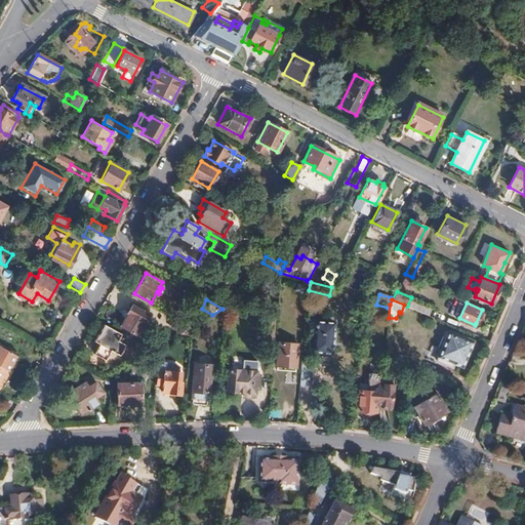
[(128,309),(119,327),(140,339),(151,321),(128,309)]
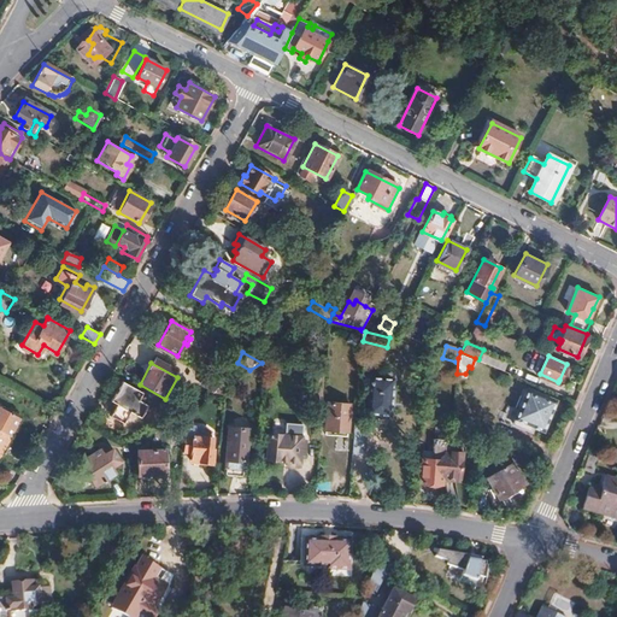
[(564,382),(571,366),(566,364),(559,380),(564,382)]
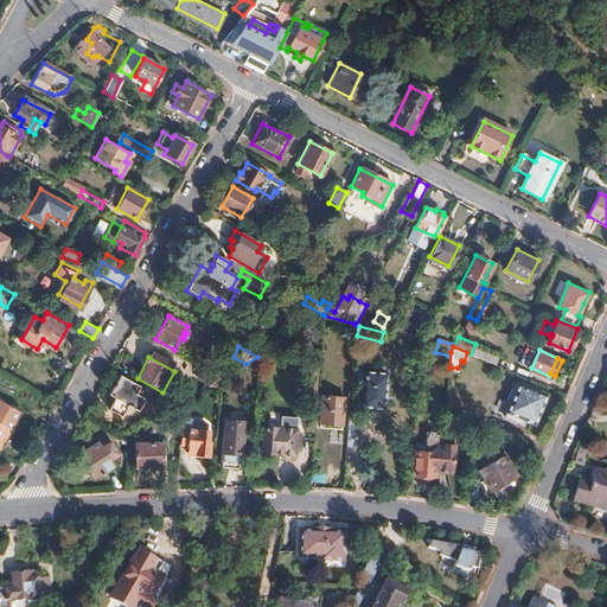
[(211,384),(216,376),(203,369),(198,377),(211,384)]
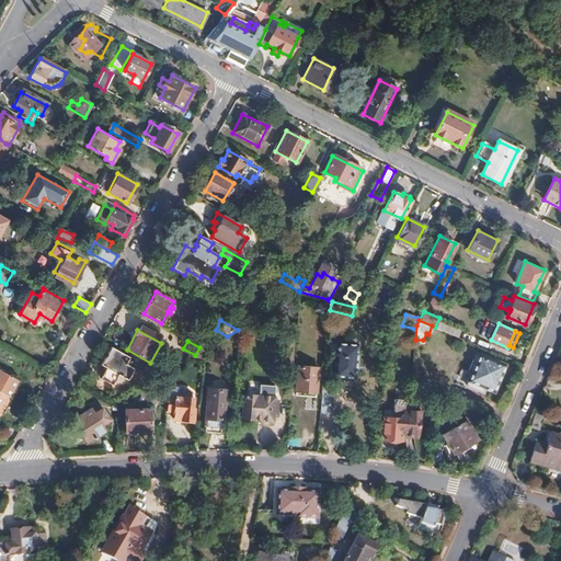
[(102,366),(129,380),(135,369),(126,365),(130,357),(112,347),(102,366)]
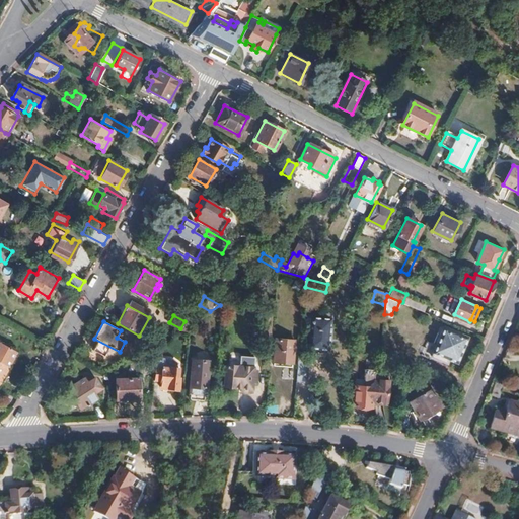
[(190,331),(191,324),(184,321),(180,328),(190,331)]
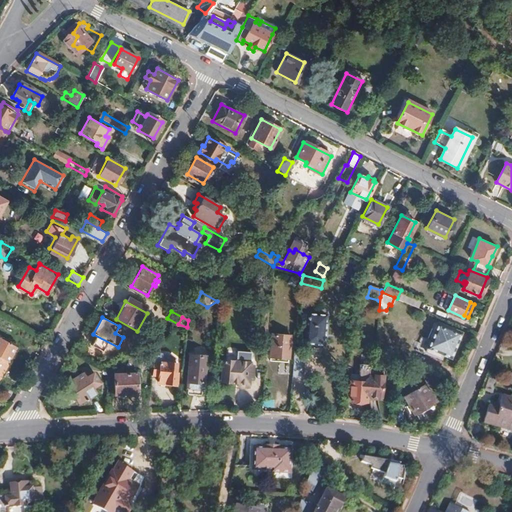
[(322,337),(323,323),(303,321),(302,336),(322,337)]
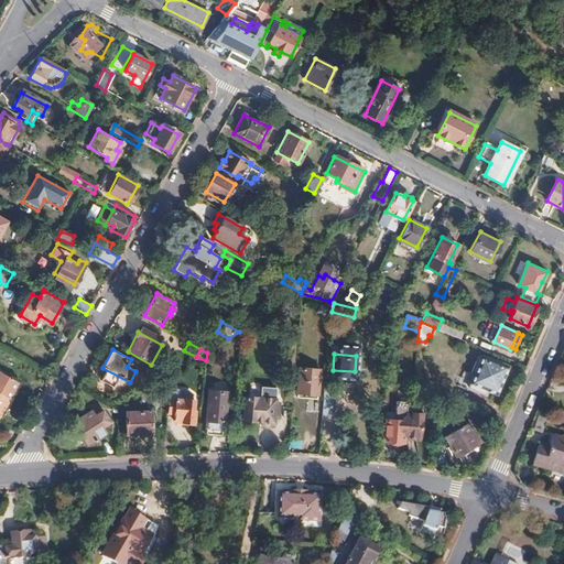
[(507,367),(484,356),(469,387),(485,394),(487,389),(496,393),(507,367)]
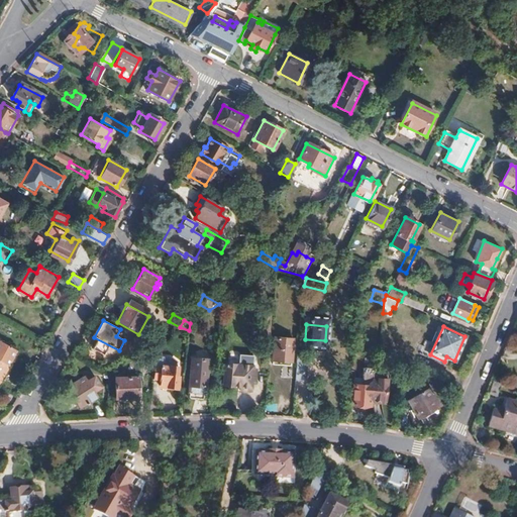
[(269,351),(270,336),(262,336),(261,351),(269,351)]
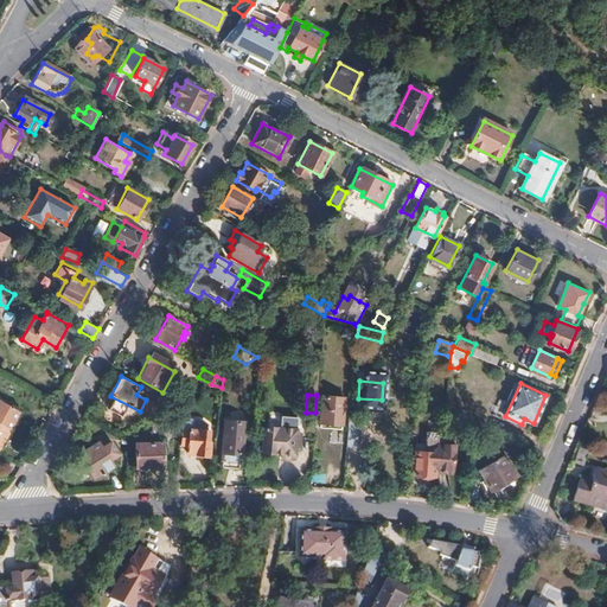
[(340,425),(343,397),(321,396),(319,423),(340,425)]
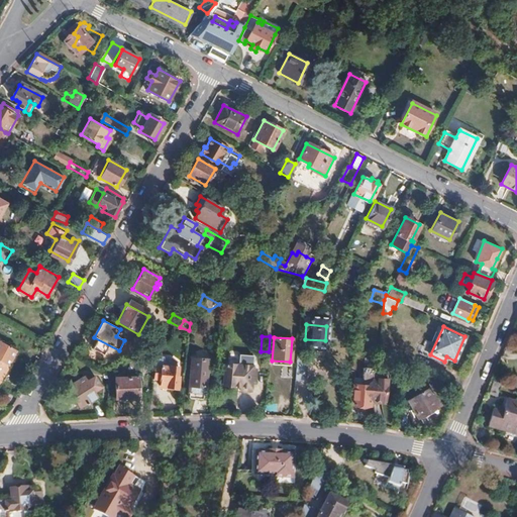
[(0,378),(7,366),(6,366),(15,349),(0,340),(0,378)]
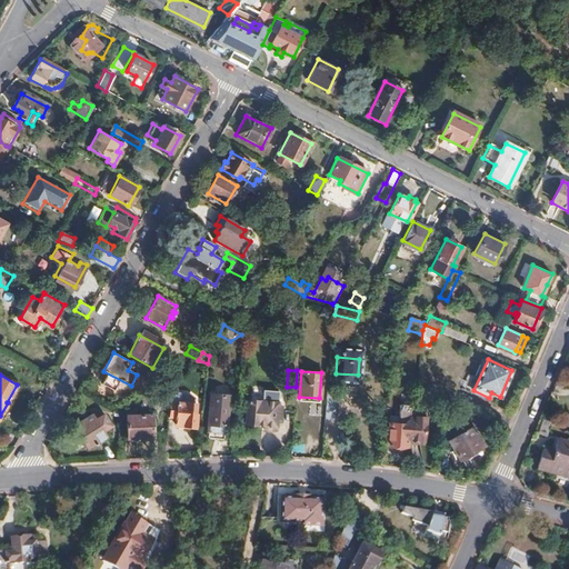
[(170,400),(172,379),(170,380),(160,387),(159,399),(170,400)]
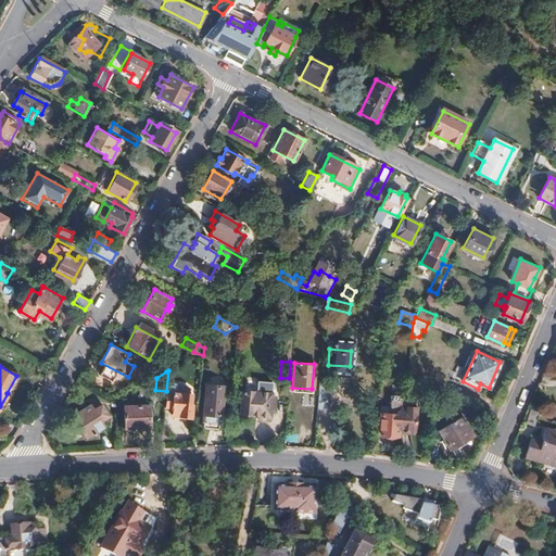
[(325,406),(327,382),(318,381),(316,406),(325,406)]
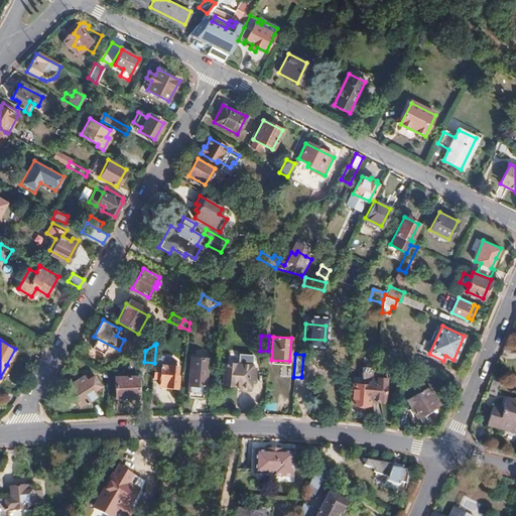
[(176,378),(177,368),(175,368),(176,362),(170,358),(161,357),(160,365),(154,365),(153,379),(159,380),(158,385),(177,388),(178,378),(176,378)]
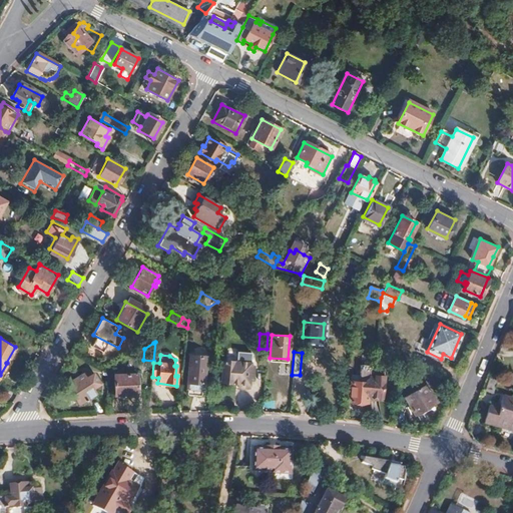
[(205,358),(188,357),(186,389),(194,390),(201,391),(202,391),(205,358)]
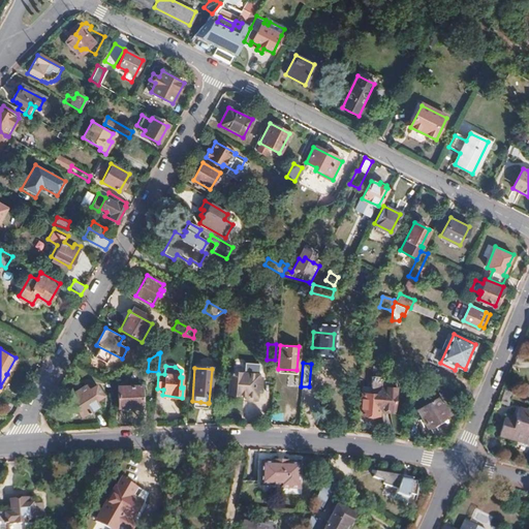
[(257,378),(257,375),(229,372),(227,395),(245,396),(245,399),(255,400),(256,389),(260,389),(260,378),(257,378)]
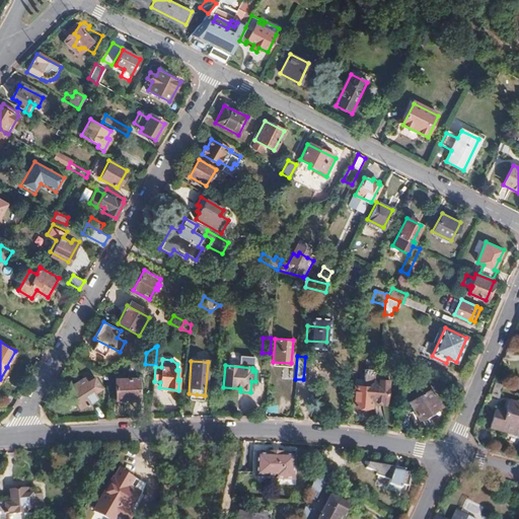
[(370,401),(384,403),(387,371),(363,368),(362,379),(362,384),(353,383),(351,404),(369,406),(370,401)]
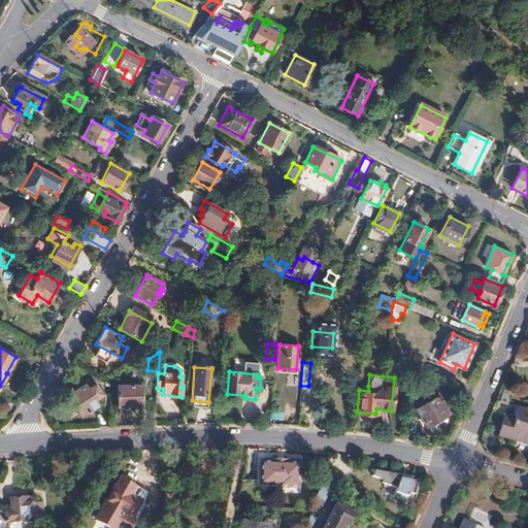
[(288,377),(288,386),(298,386),(298,377),(288,377)]
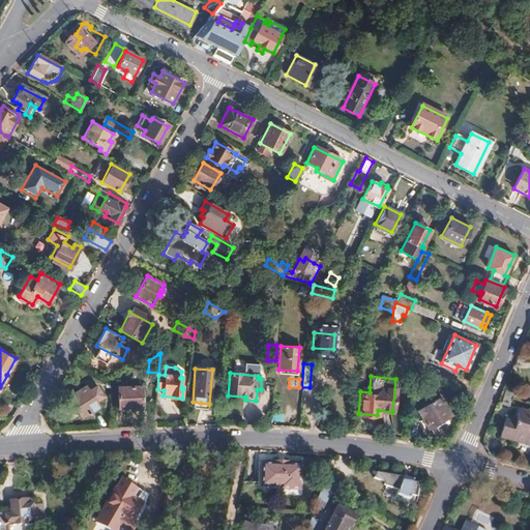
[(68,396),(81,416),(97,407),(94,402),(101,398),(95,387),(88,391),(85,386),(68,396)]
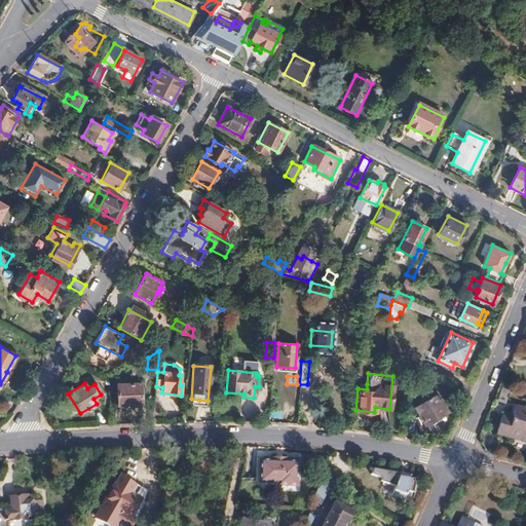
[(140,384),(117,385),(118,405),(140,405),(140,384)]
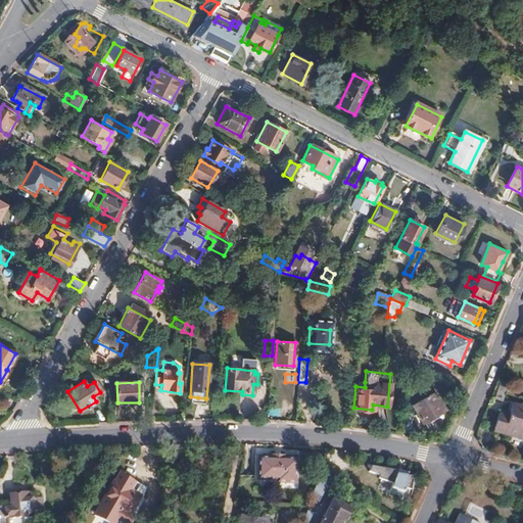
[(503,401),(507,388),(498,386),(494,399),(503,401)]
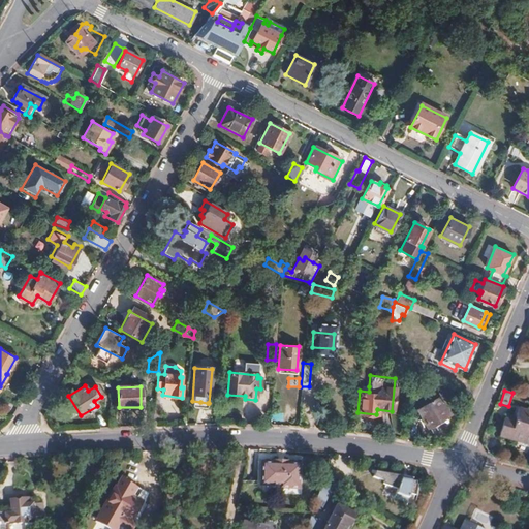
[(448,412),(439,395),(415,408),(426,426),(448,412)]
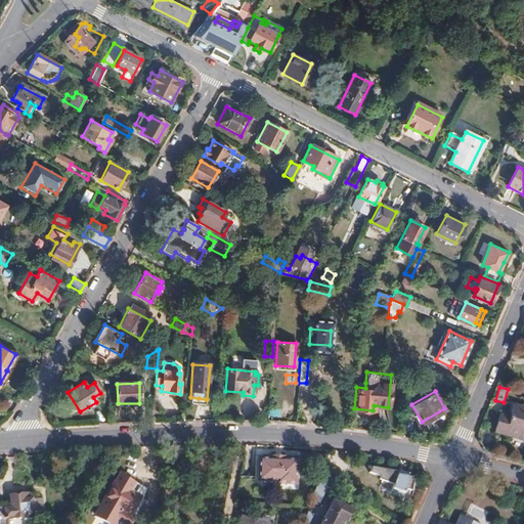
[(523,440),(523,407),(512,404),(509,418),(499,415),(495,429),(516,434),(515,438),(523,440)]
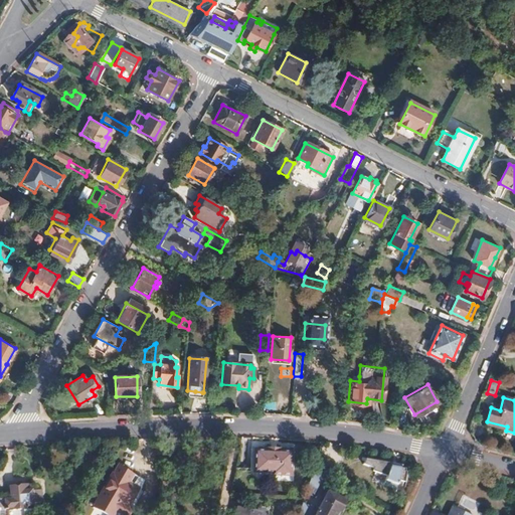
[(507,426),(487,421),(487,424),(506,431),(507,426)]
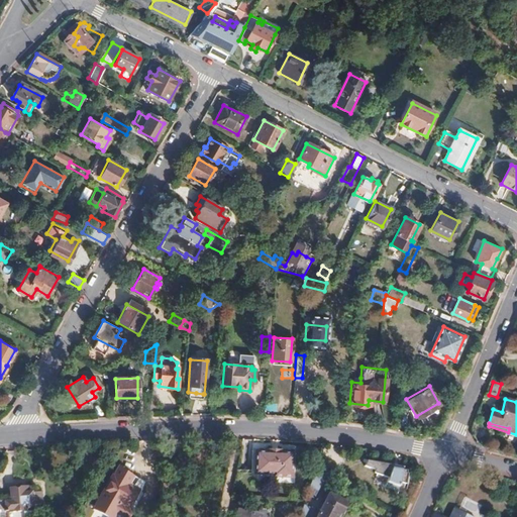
[(172,458),(178,440),(169,441),(164,455),(172,458)]
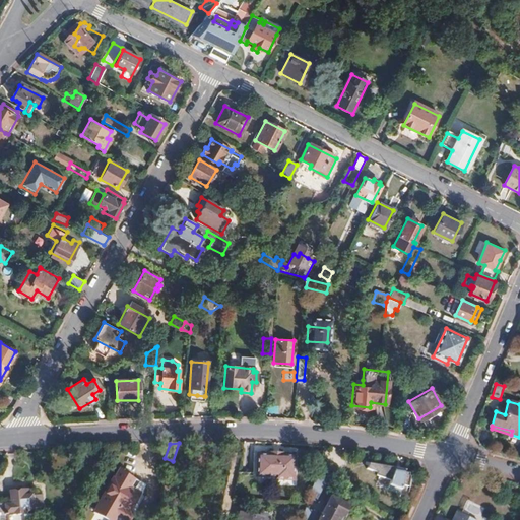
[(295,481),(296,456),(281,455),(267,455),(257,454),(257,477),(274,477),(274,480),(295,481)]
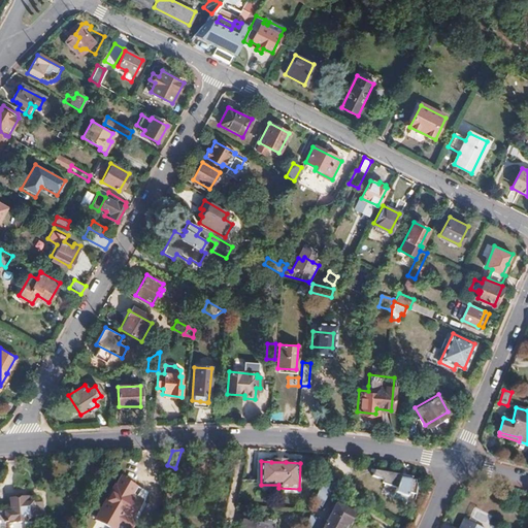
[(347,475),(333,468),(327,483),(333,486),(338,489),(347,475)]
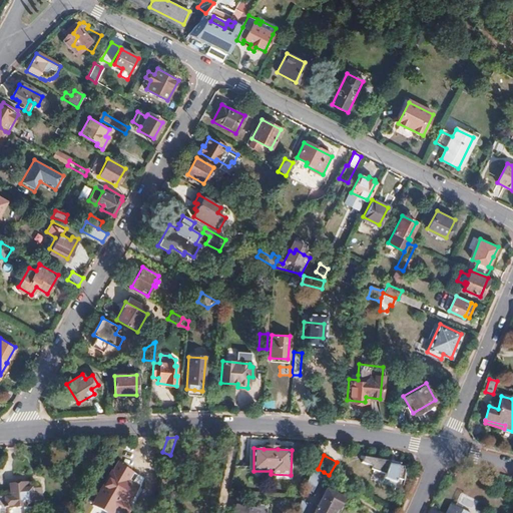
[(404,467),(400,466),(401,464),(366,457),(363,463),(371,465),(370,469),(384,473),(382,479),(397,484),(398,478),(403,480),(405,470),(404,470),(404,467)]
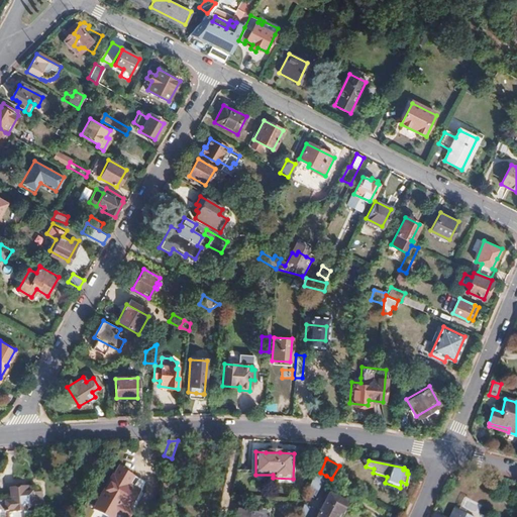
[(320,473),(314,470),(310,483),(319,488),(326,476),(320,473)]
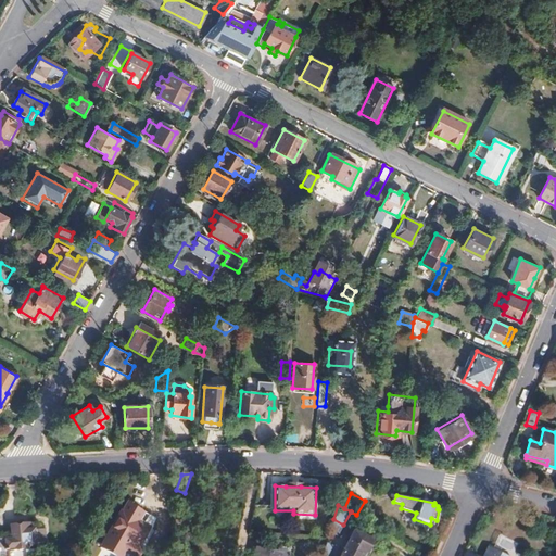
[(137,547),(149,529),(122,513),(101,546),(115,555),(122,555),(129,543),(137,547)]
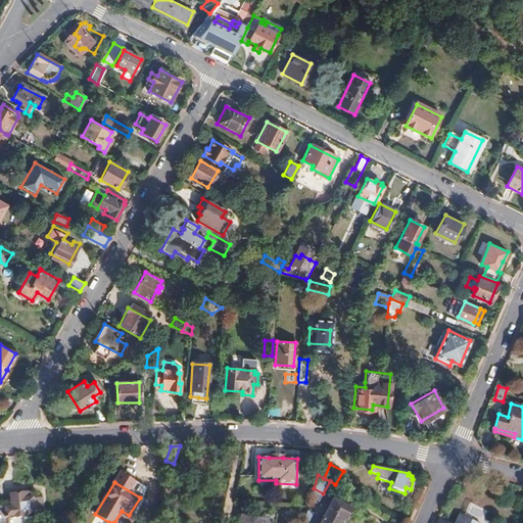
[(323,493),(314,488),(311,500),(319,504),(323,493)]
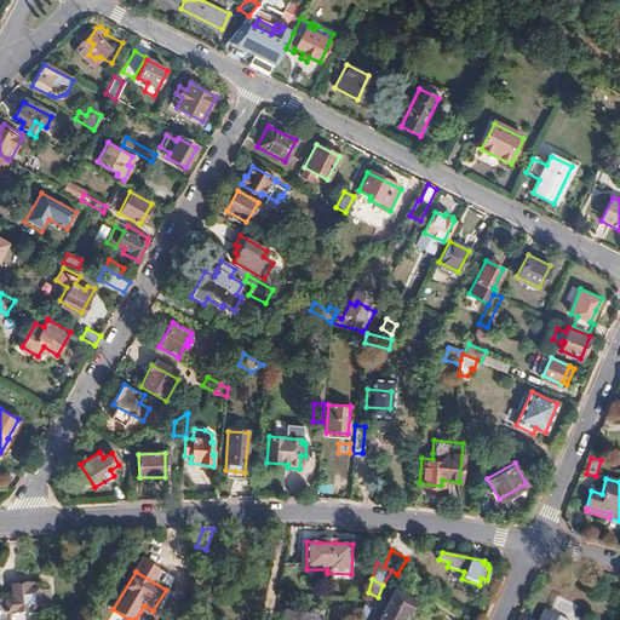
[(480,585),(461,579),(460,583),(478,590),(480,585)]
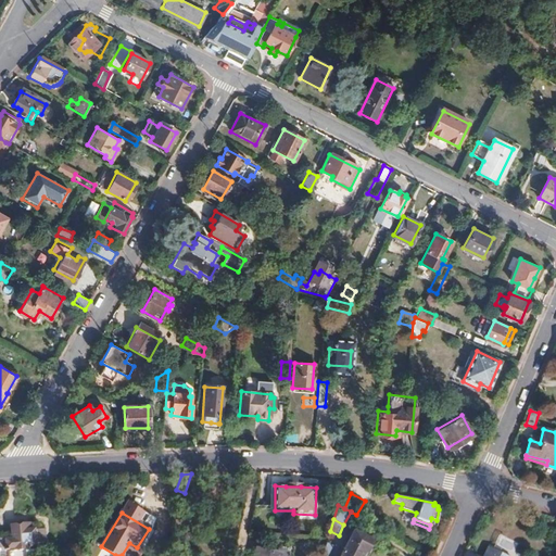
[(33,547),(32,522),(10,523),(10,534),(0,535),(0,555),(8,555),(8,550),(33,547)]
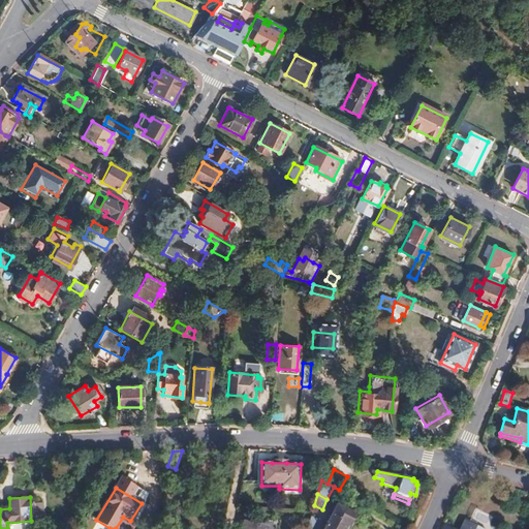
[(346,528),(350,523),(352,525),(358,517),(339,507),(325,528),(346,528)]
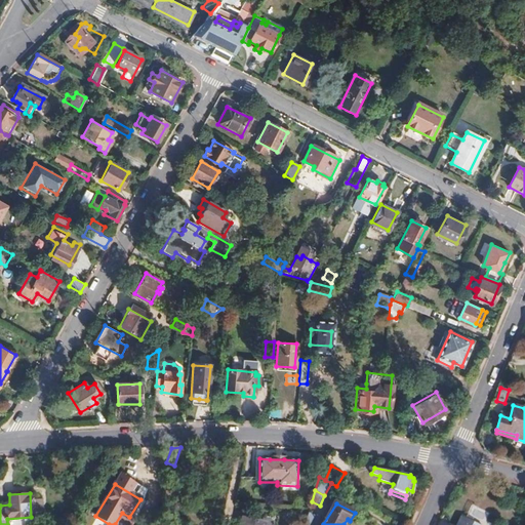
[(309,511),(305,522),(310,524),(315,515),(309,511)]
